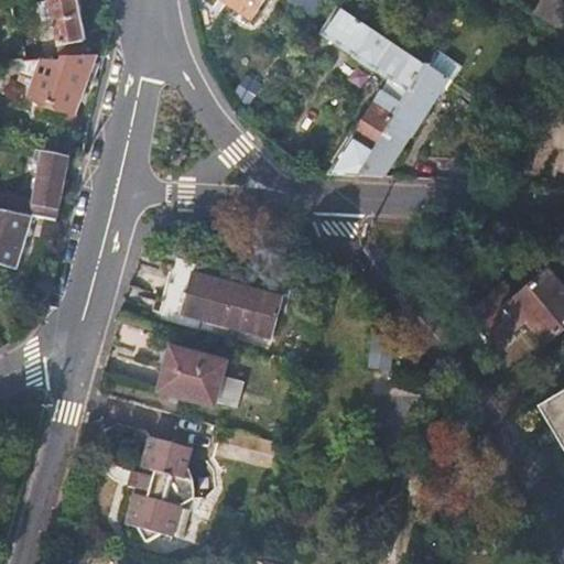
[(85,53),(73,0),(46,0),(56,38),(23,42),(28,56),(60,55),(61,53),(85,53)]
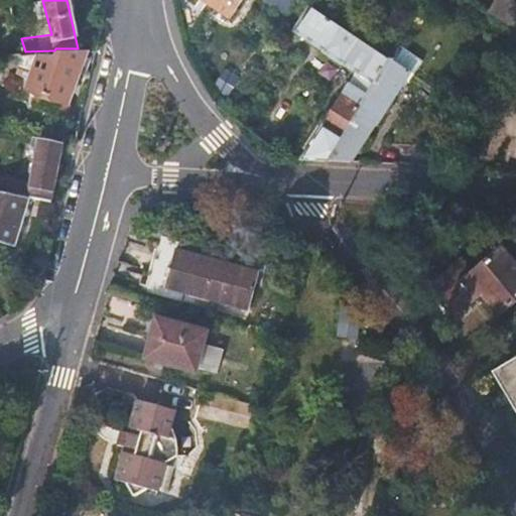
[(242,0),(206,0),(230,17),(242,0)]
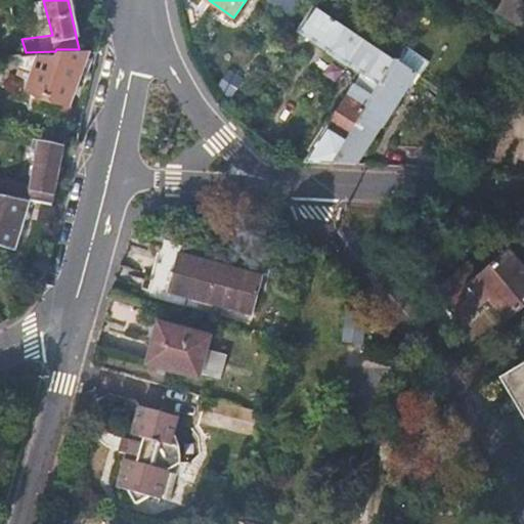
[(269,0),(291,11),(296,0),(269,0)]
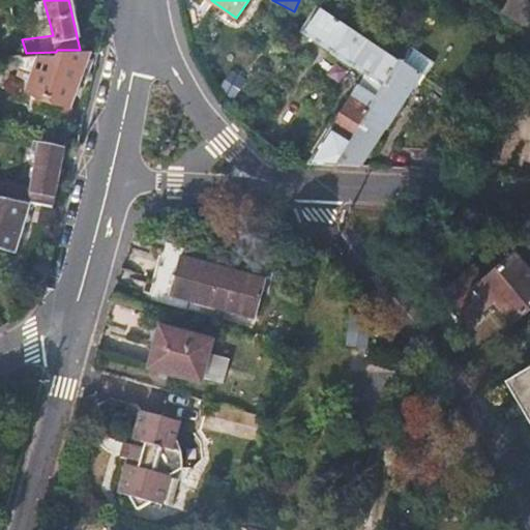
[(529,0),(511,0),(504,12),(529,29),(529,0)]
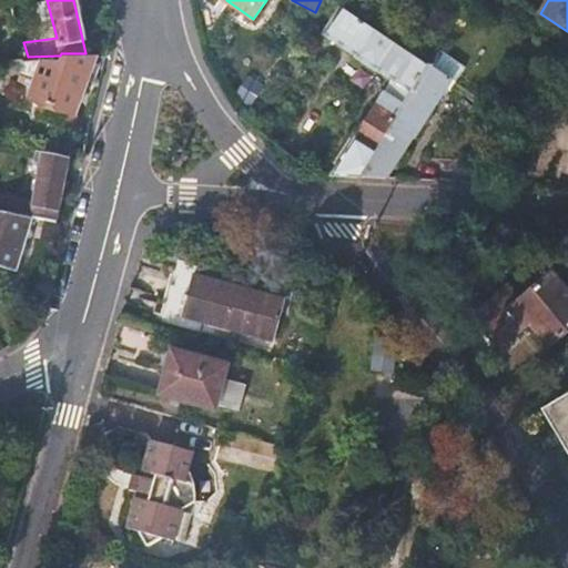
[(392,78),(332,174),(359,176),(430,63),(341,4),(322,32),(392,78)]
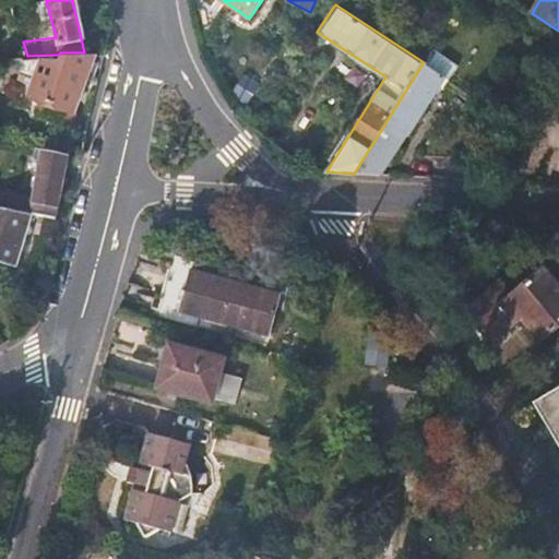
[(93,52),(84,52),(60,52),(59,55),(27,56),(24,56),(20,70),(33,73),(27,93),(46,97),(43,116),(69,122),(93,52)]
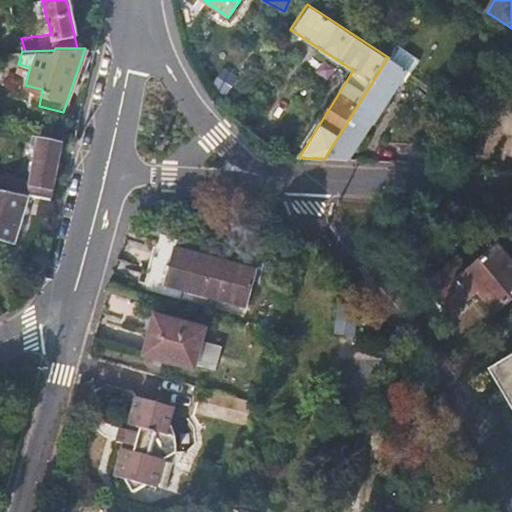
[(388,57),(324,159),(351,160),(409,70),(388,57)]
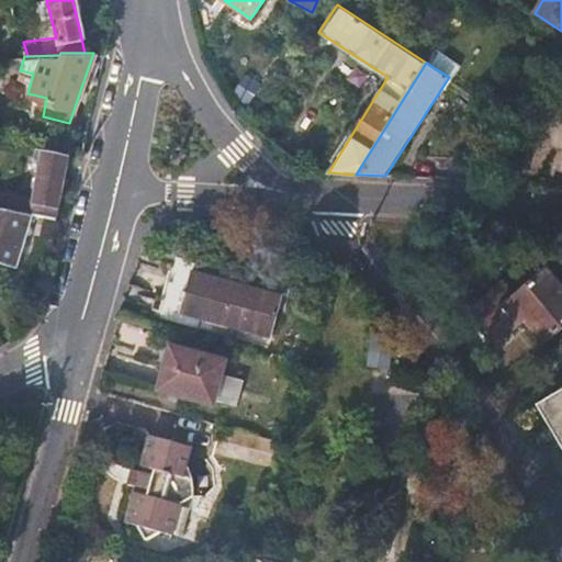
[(245,72),(232,93),(247,104),(261,83),(245,72)]
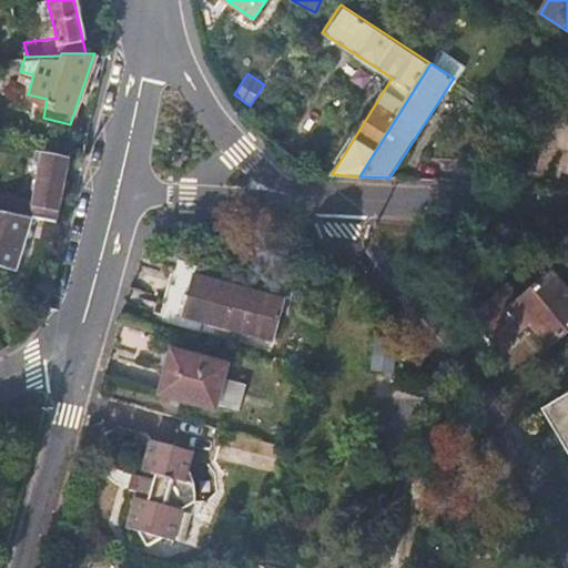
[(66,182),(70,158),(43,151),(36,201),(0,193),(0,206),(34,214),(59,220),(66,182)]
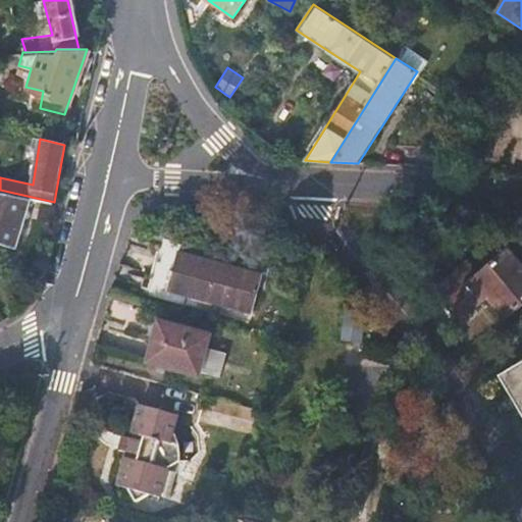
[(24,222),(32,197),(0,190),(0,241),(17,247),(21,230),(24,230),(27,222),(24,222)]
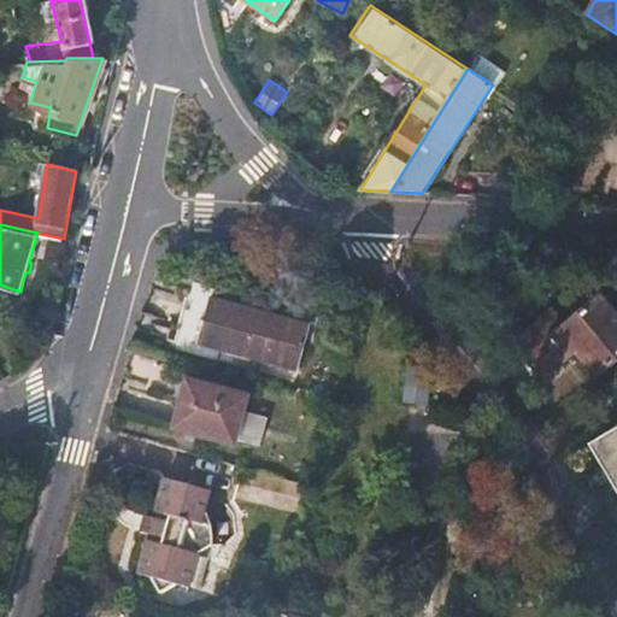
[(309,324),(209,298),(197,341),(298,368),(309,324)]
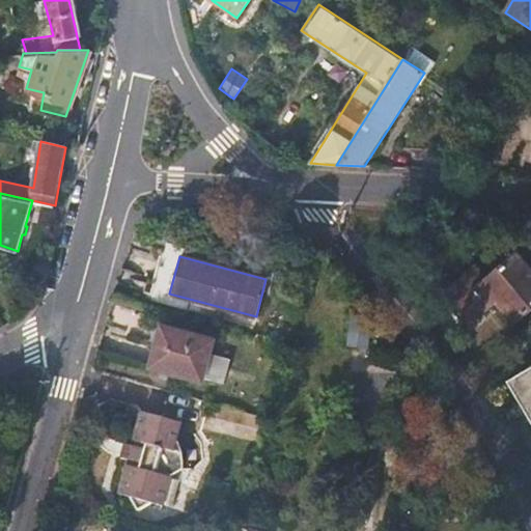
[(478,269),(446,294),(472,325),(496,304),(513,325),(530,310),(530,276),(516,259),(488,281),(478,269)]
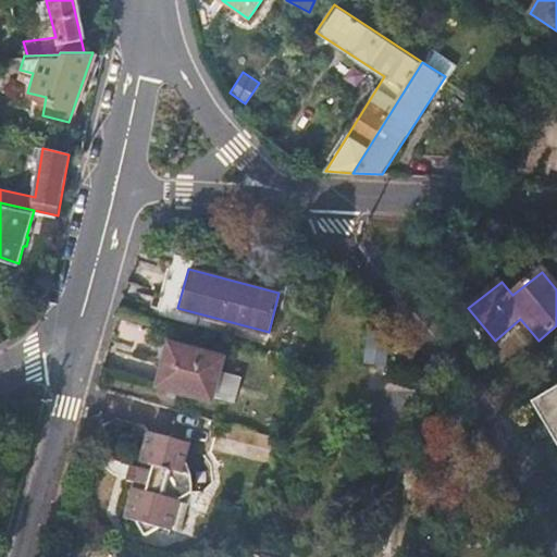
[(224,356),(169,343),(157,385),(212,400),(224,356)]
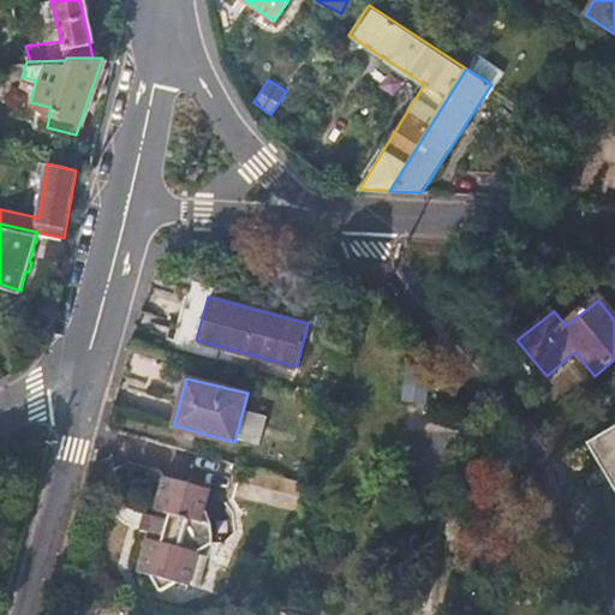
[(614,427),(586,445),(614,491),(614,427)]
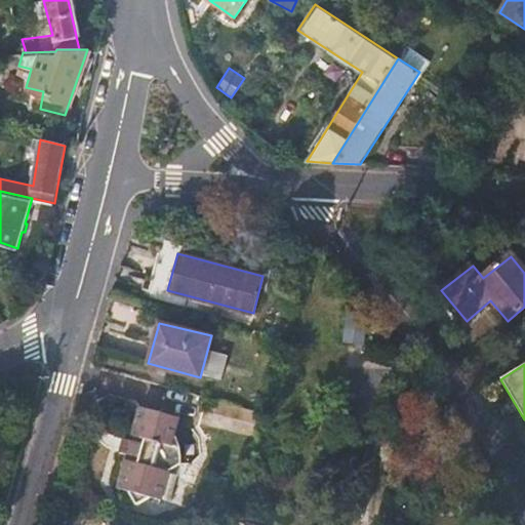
[(180,465),(179,431),(185,412),(166,408),(165,412),(138,404),(130,438),(124,436),(120,452),(126,454),(120,477),(135,503),(151,496),(161,499),(169,469),(180,465)]
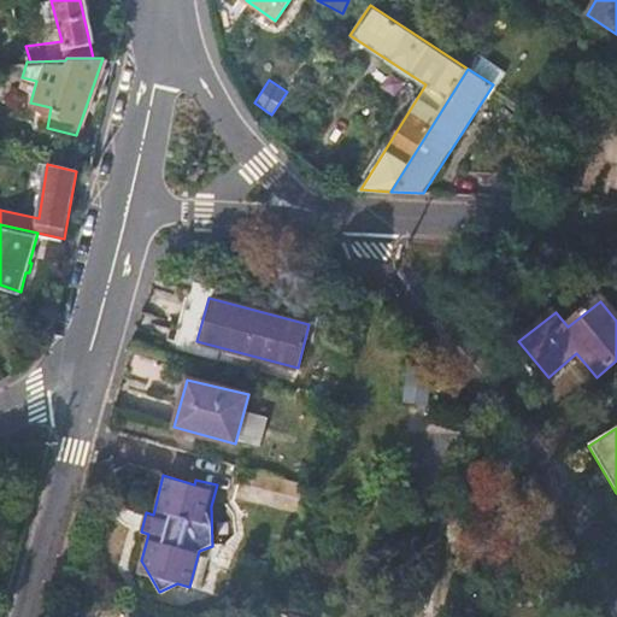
[(238,482),(234,498),(264,503),(266,488),(238,482)]
